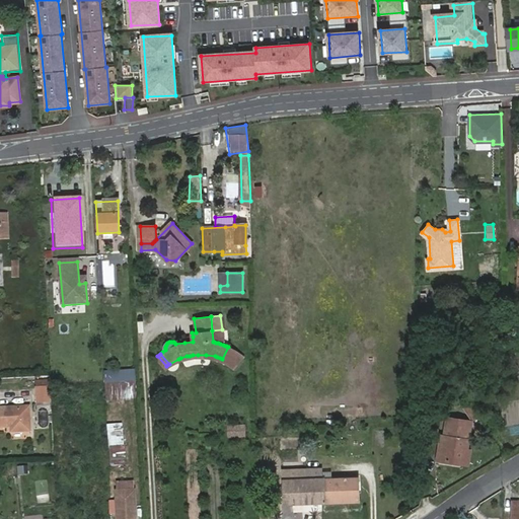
[(120,383),(104,384),(105,401),(136,400),(135,382),(120,383)]
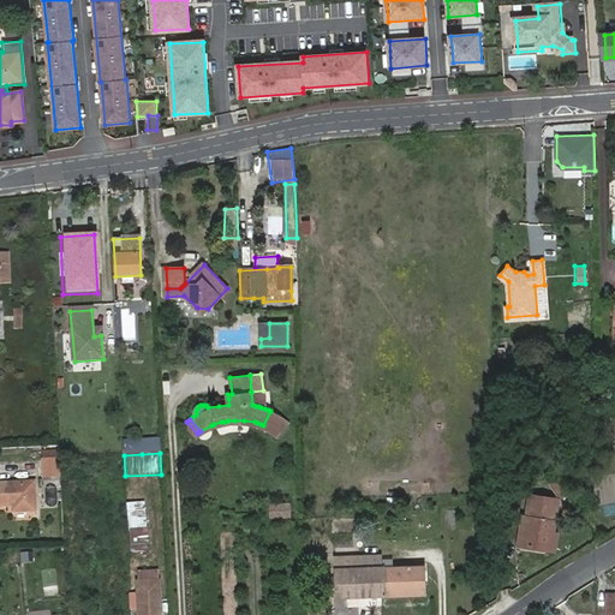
[(40,459),(39,459),(40,478),(57,478),(55,458),(40,459)]
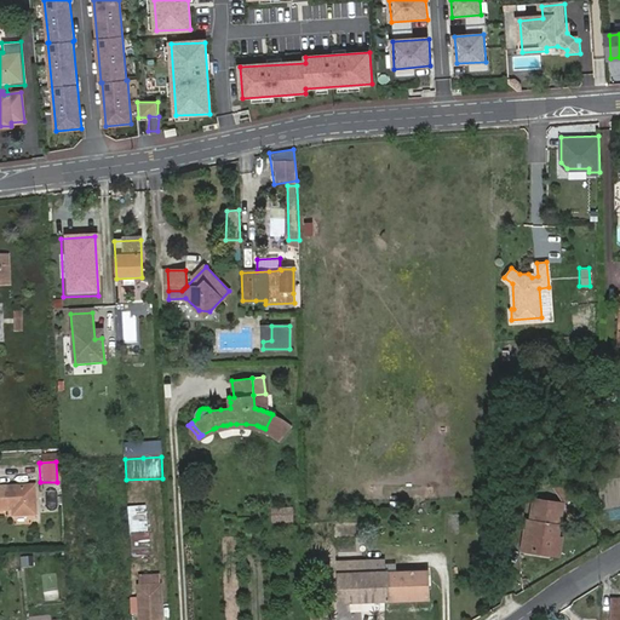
[(32,489),(0,491),(0,514),(11,514),(11,518),(33,517),(32,489)]
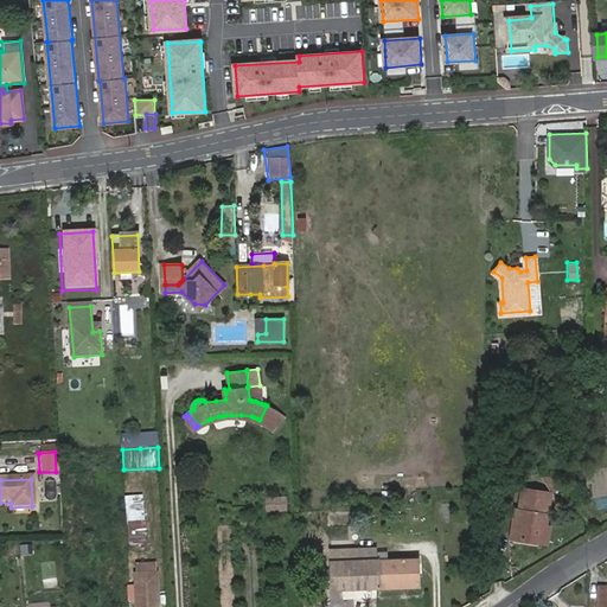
[(550,493),(522,489),(519,509),(517,523),(513,523),(511,540),(540,543),(542,524),(547,524),(550,493)]
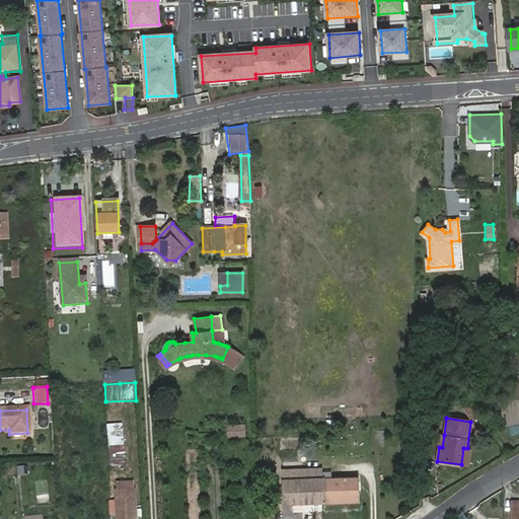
[(244,423),(225,423),(225,436),(244,436),(244,423)]
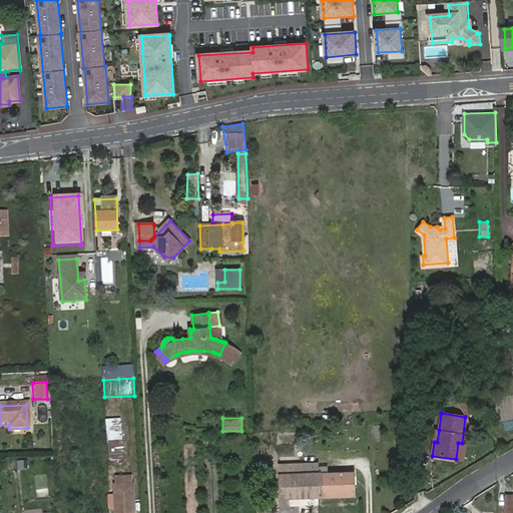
[(107,425),(110,475),(120,474),(119,460),(123,460),(122,441),(121,425),(107,425)]
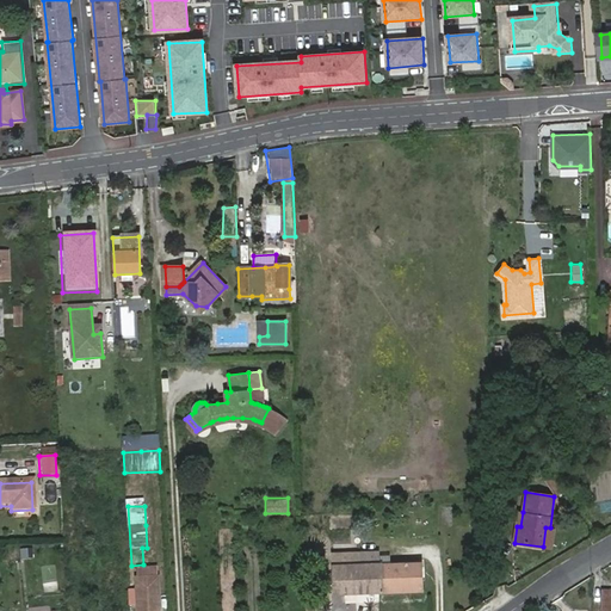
[(554,529),(550,528),(545,528),(543,547),(551,548),(554,529)]
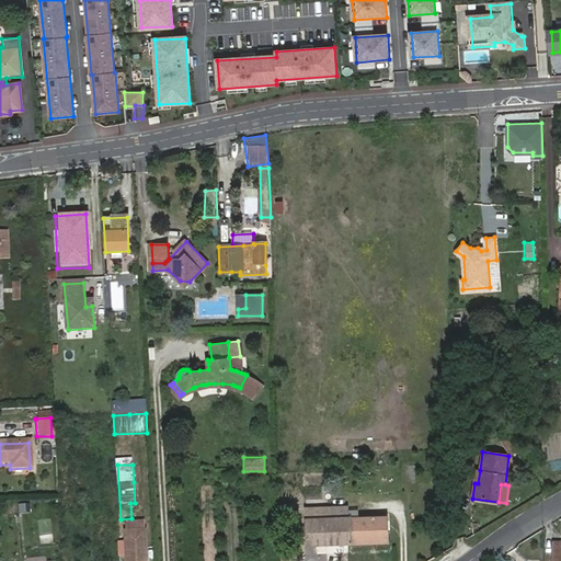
[(16,504),(18,513),(30,512),(29,503),(16,504)]
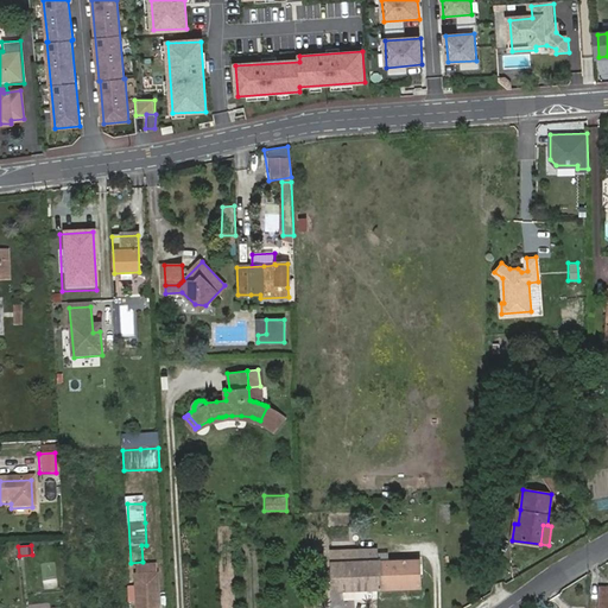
[(378,550),(358,551),(333,551),(334,589),(373,588),(422,587),(420,561),(379,562),(378,550)]
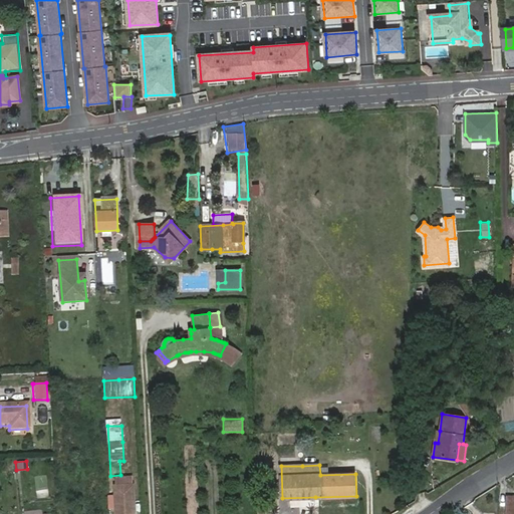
[(110,496),(111,509),(116,509),(116,513),(132,513),(136,513),(134,478),(116,479),(116,487),(115,487),(116,496),(110,496)]
